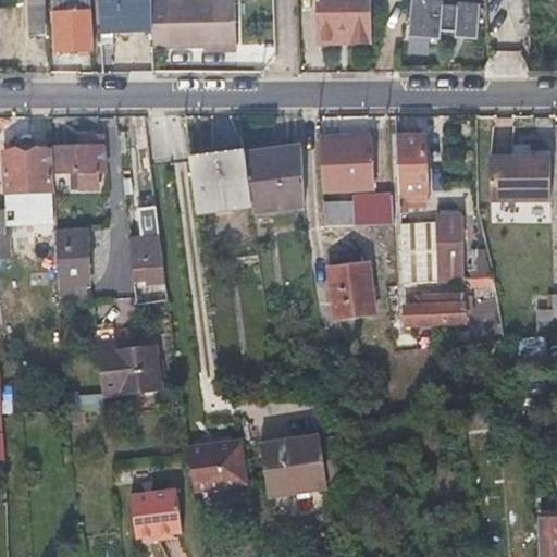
[(23,0),(25,36),(33,36),(41,36),(39,0),(23,0)]
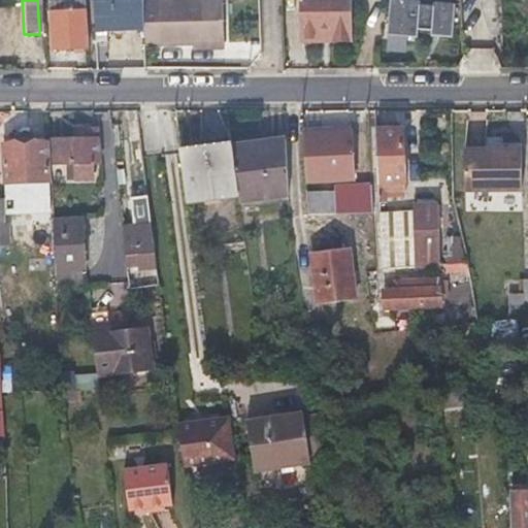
[(83,0),(48,0),(51,48),(70,47),(80,47),(86,47),(83,0)]
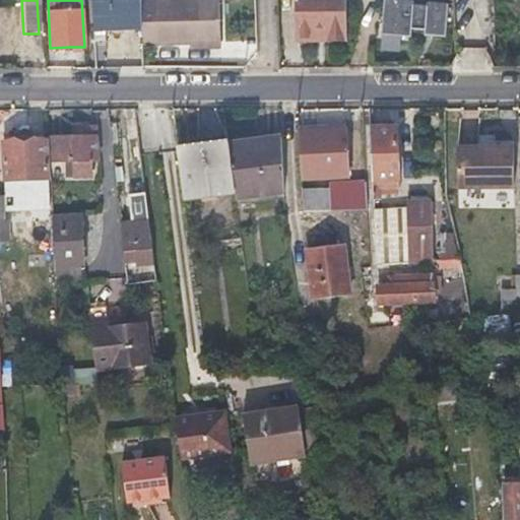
[(137,28),(137,1),(136,0),(89,0),(91,31),(137,28)]
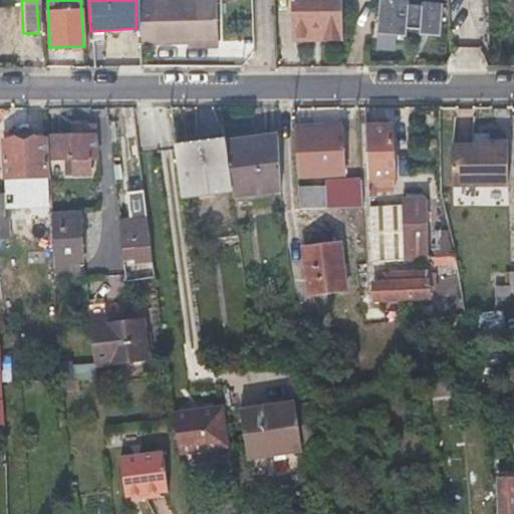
[(137,44),(185,43),(214,43),(213,0),(166,0),(136,1),(136,28),(137,44)]
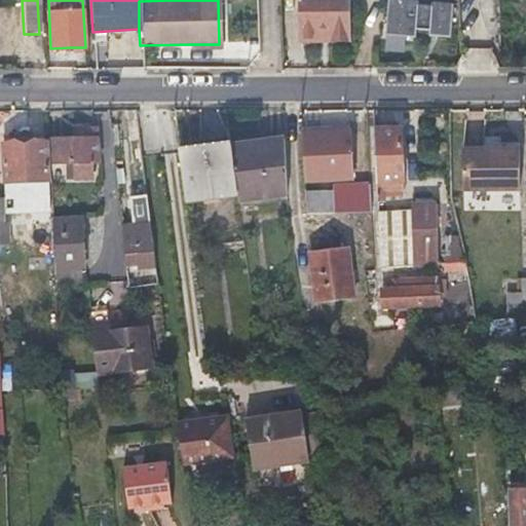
[(343,0),(293,0),(295,36),(324,35),(324,37),(346,36),(343,0)]
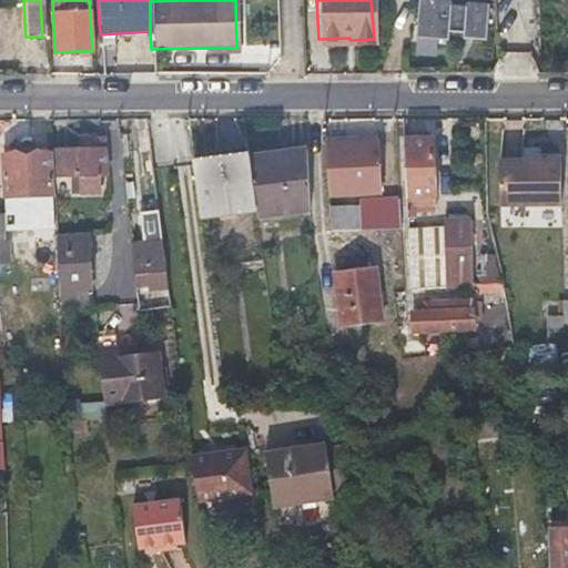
[(409,0),(411,37),(444,36),(444,28),(458,28),(458,32),(483,32),(482,0),(409,0)]
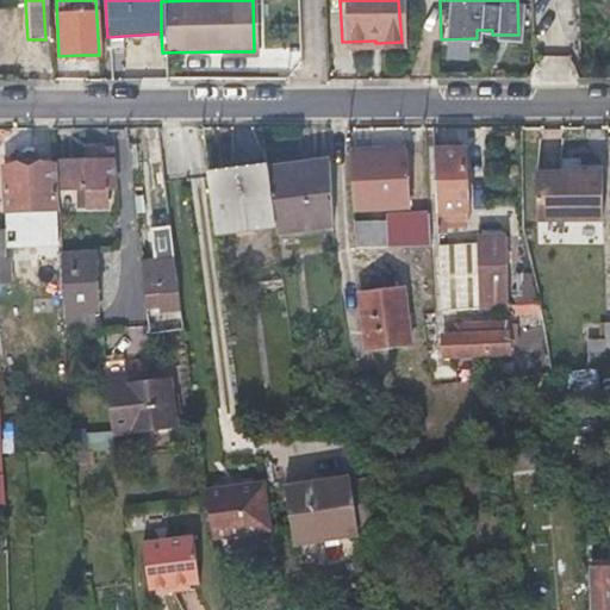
[(86,186),(87,201),(88,206),(107,204),(105,185),(114,184),(111,147),(82,149),(83,161),(58,163),(61,187),(80,186),(86,186)]
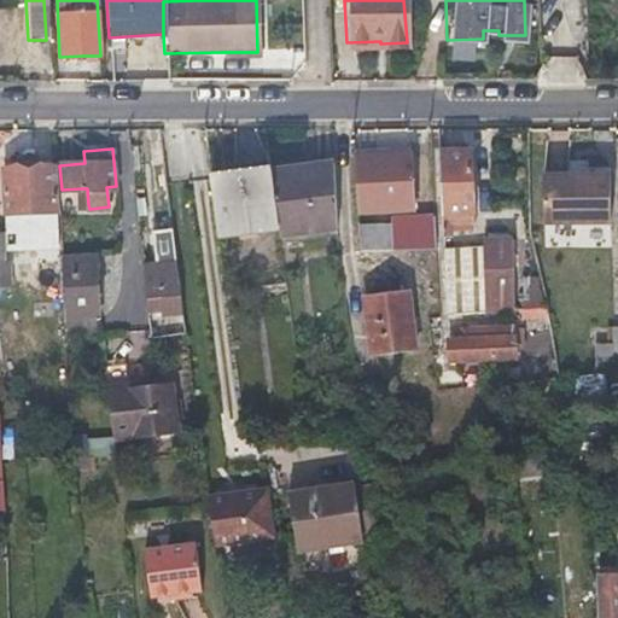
[(357,197),(373,196),(390,196),(388,151),(354,153),(357,197)]
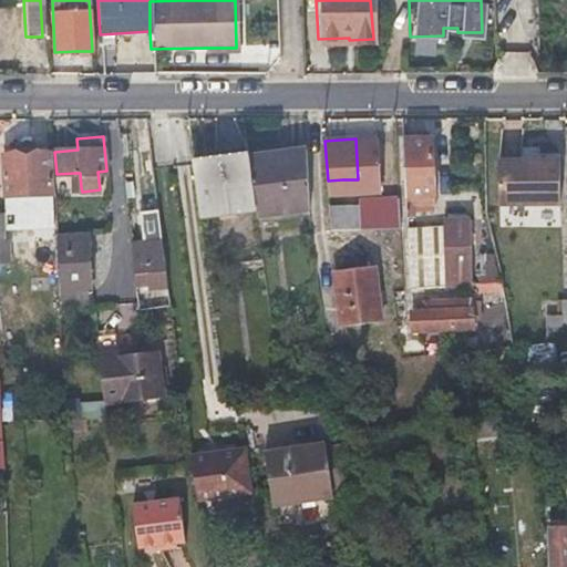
[(434,214),(432,177),(430,141),(403,143),(408,224),(416,224),(415,215),(434,214)]
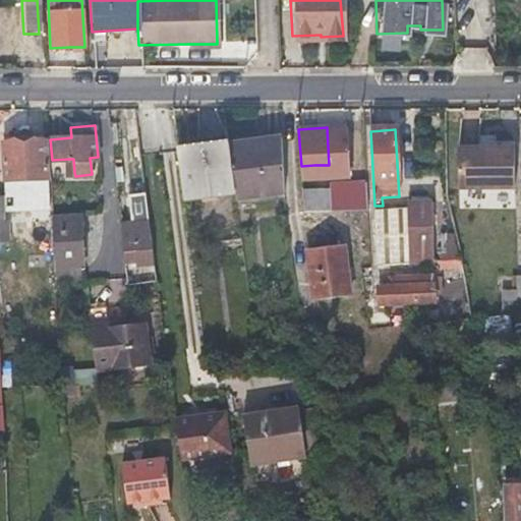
[(234,190),(234,194),(235,198),(285,191),(280,137),(228,145),(234,190)]
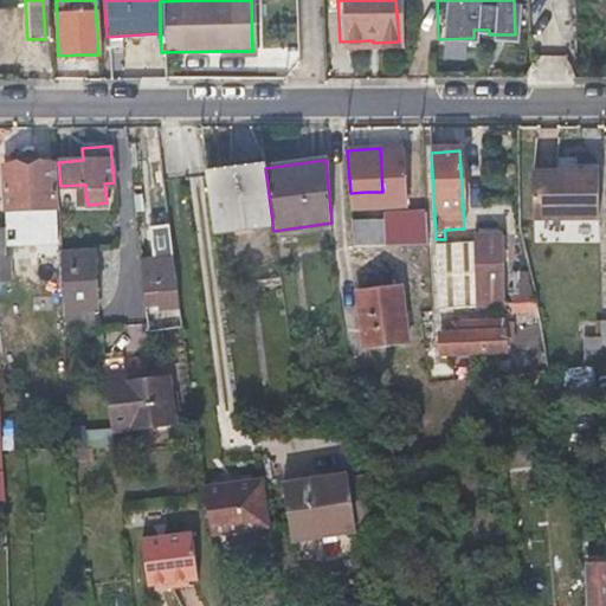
[(2,166),(5,187),(6,208),(56,206),(52,162),(2,166)]
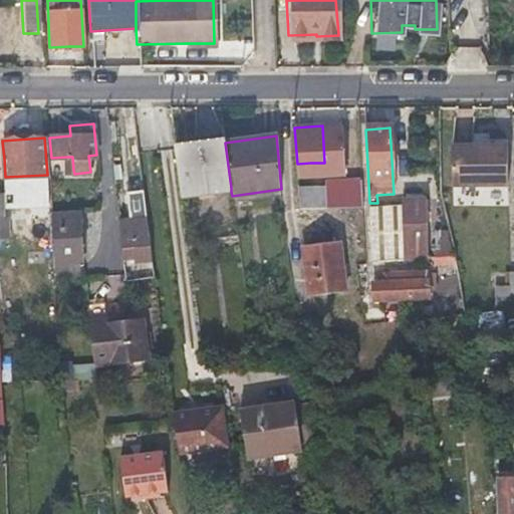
[(231,188),(225,143),(176,149),(181,194),(231,188)]
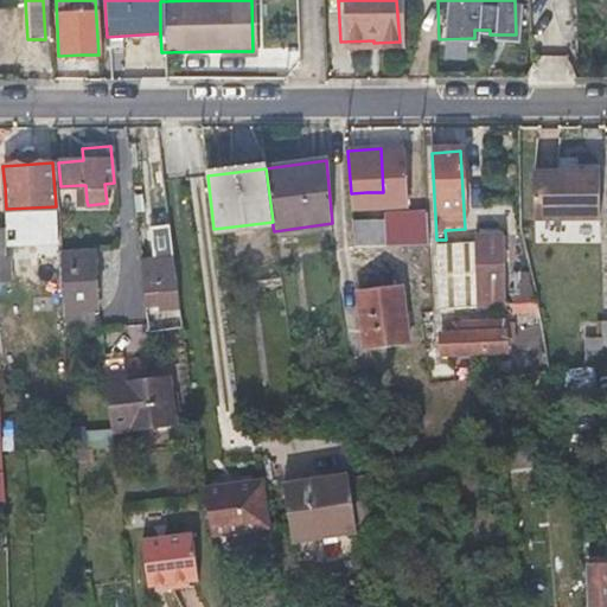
[(600,170),(534,171),(535,219),(600,218),(600,170)]
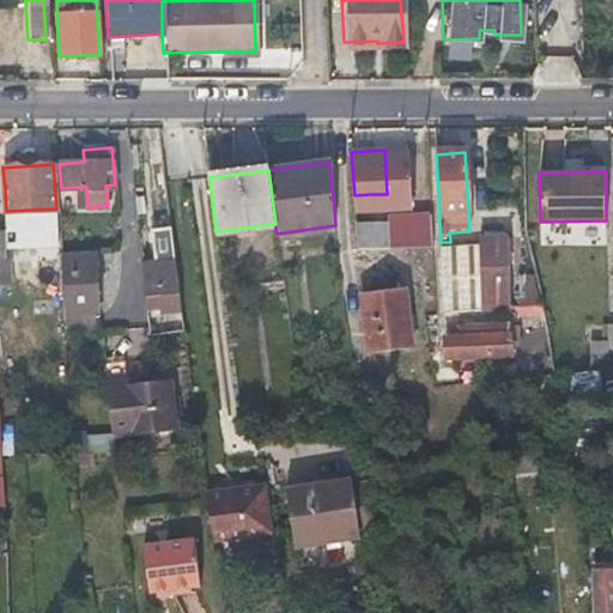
[(400,247),(416,247),(432,246),(431,217),(398,218),(398,225),(400,247)]
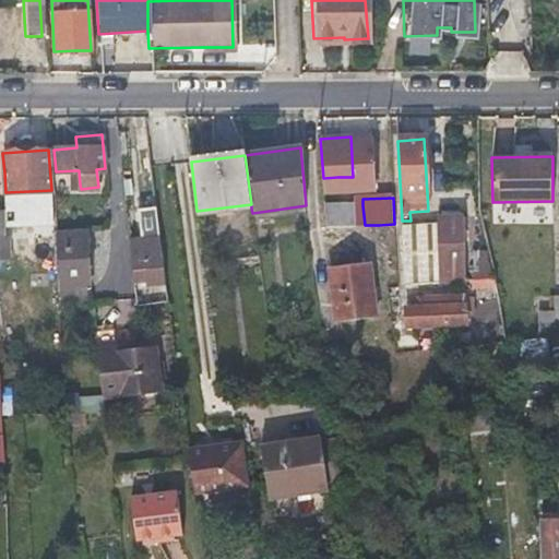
[(365,225),(363,205),(325,206),(326,227),(365,225)]
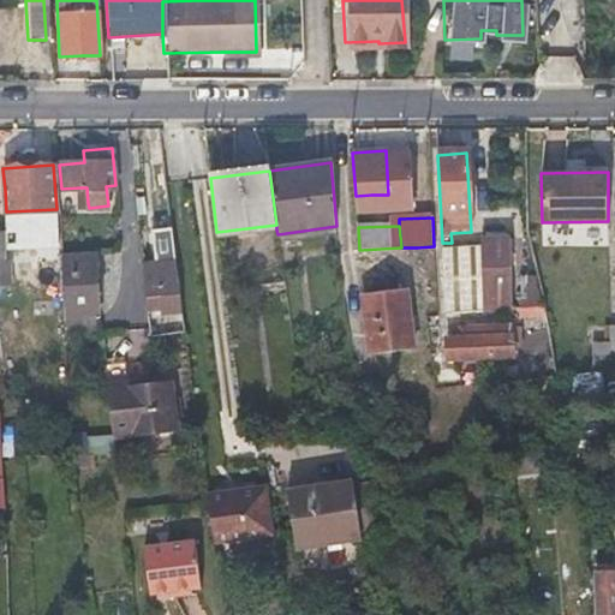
[(61,257),(75,256),(72,230),(60,230),(61,257)]
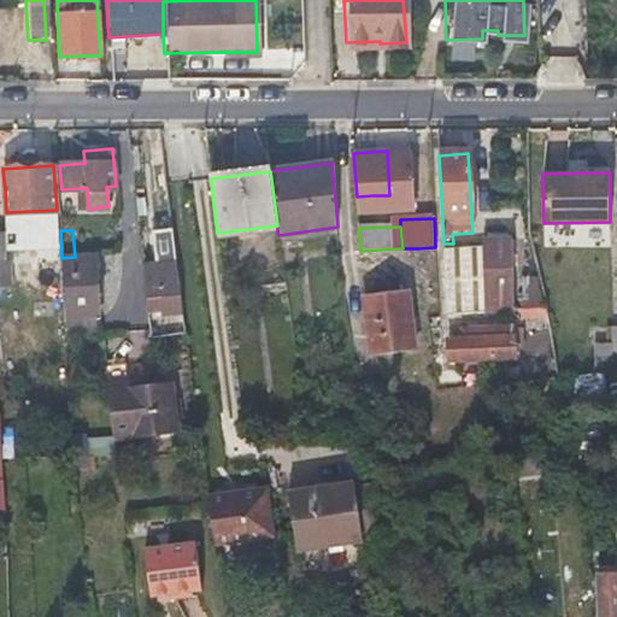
[(0,286),(12,286),(9,231),(0,231),(0,286)]
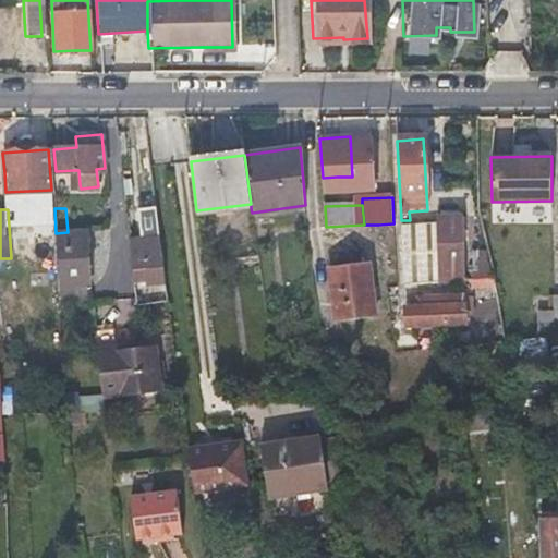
[(441,280),(439,220),(401,221),(404,283),(441,280)]
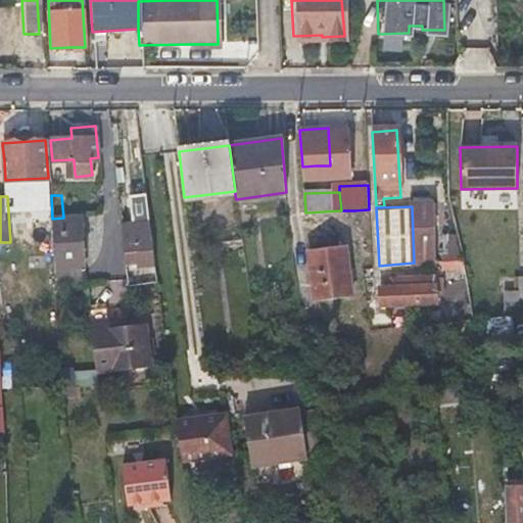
[(414,263),(423,262),(431,262),(448,260),(463,258),(458,235),(437,236),(436,206),(412,206),(414,263)]
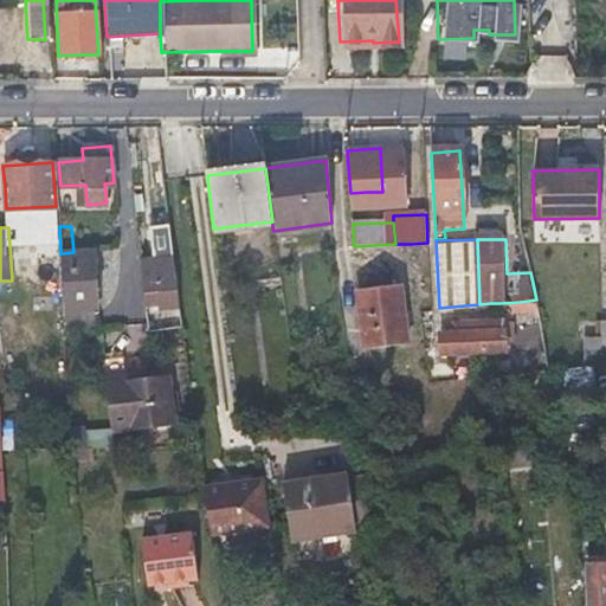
[(95,251),(73,252),(60,253),(65,314),(85,313),(100,311),(95,251)]
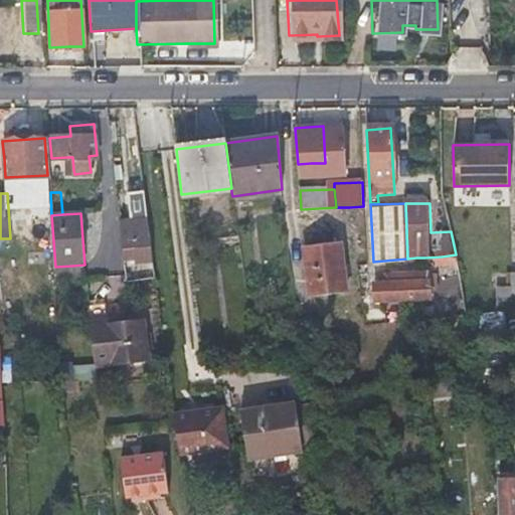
[(120,221),(123,239),(125,256),(136,255),(137,262),(154,259),(148,217),(144,218),(144,215),(132,216),(133,220),(120,221)]
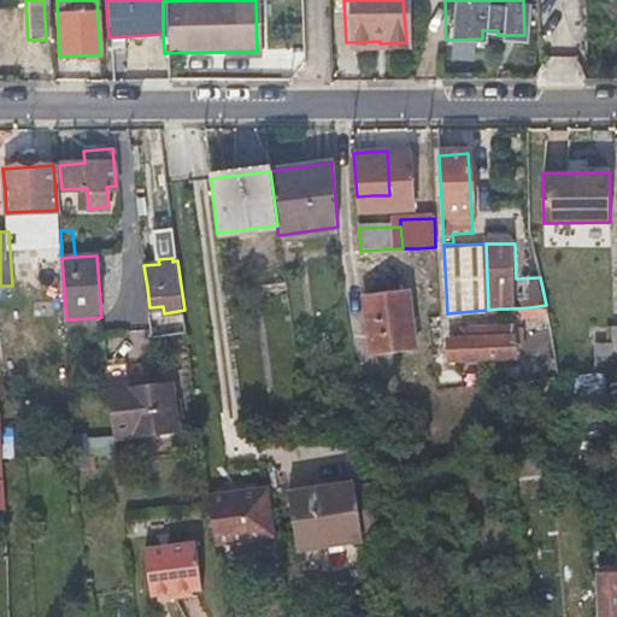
[(371,356),(393,353),(415,350),(405,292),(362,298),(371,356)]
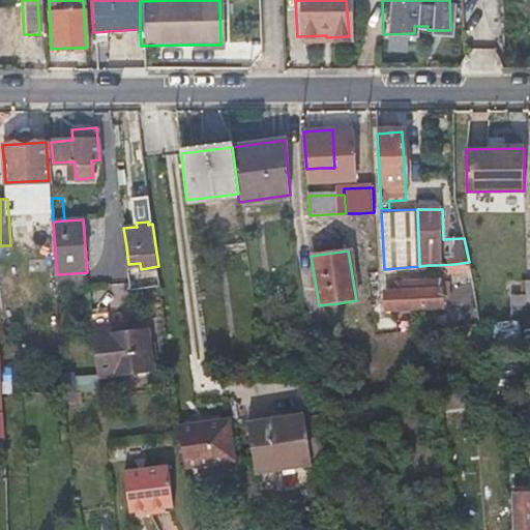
[(466,304),(471,303),(476,301),(469,265),(457,267),(466,304)]
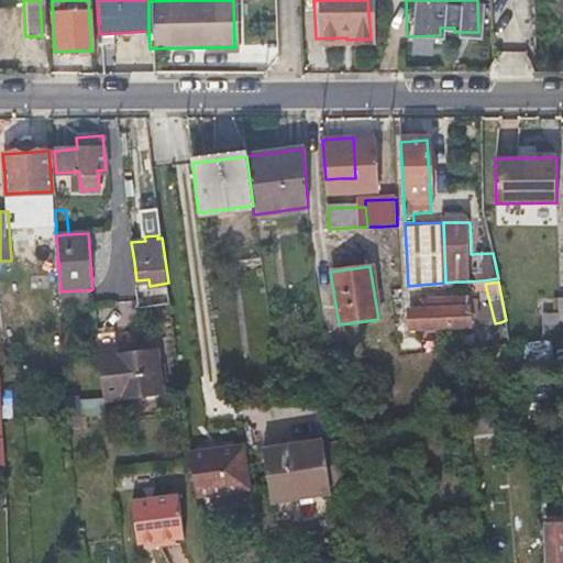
[(61,291),(62,319),(81,318),(79,290),(61,291)]
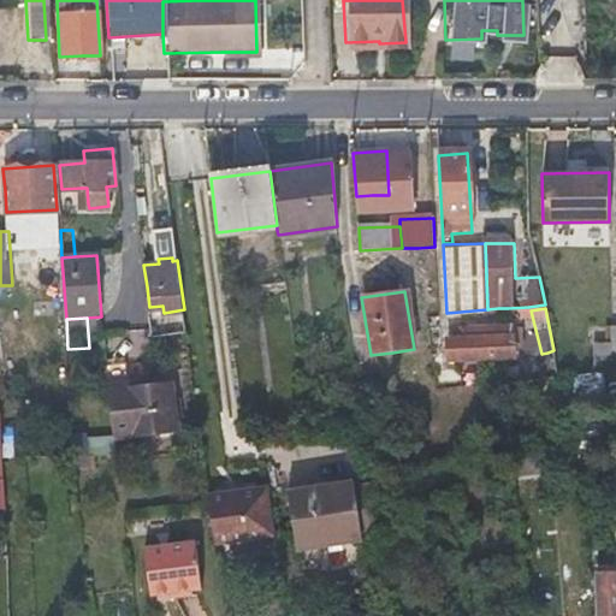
[(469,325),(471,331),(471,337),(449,338),(451,360),(517,355),(516,333),(493,335),(493,324),(469,325)]
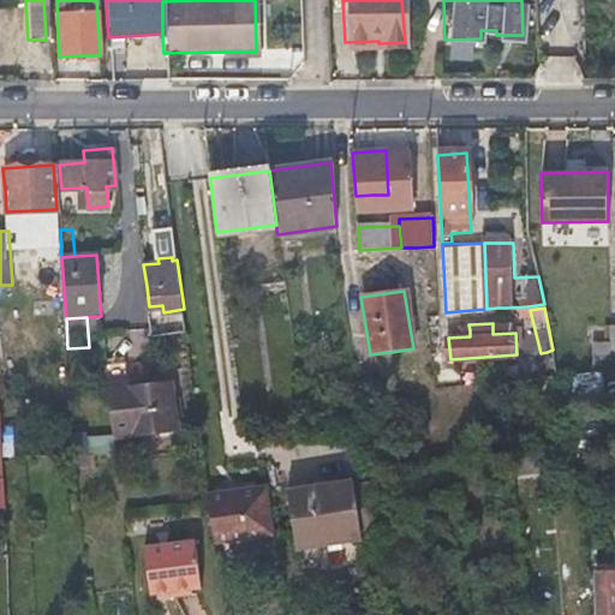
[(179,431),(175,407),(173,384),(130,390),(130,384),(108,388),(114,439),(179,431)]
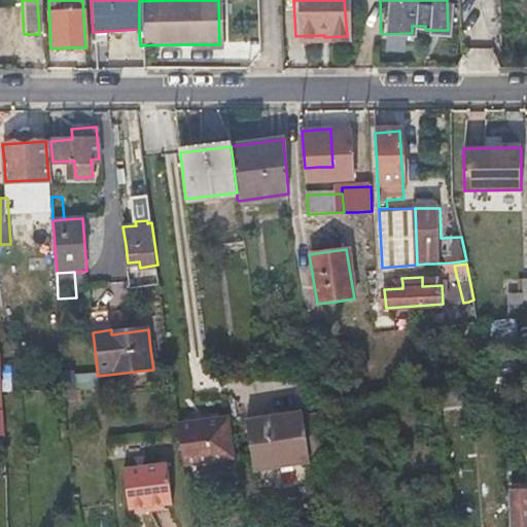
[(97,387),(96,372),(62,373),(63,389),(97,387)]
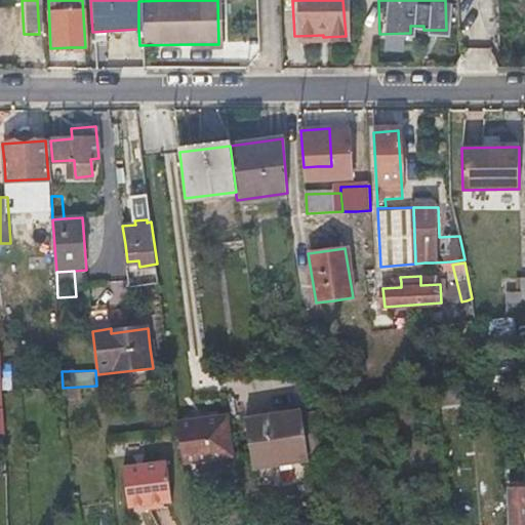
[(301,408),(245,416),(251,470),(309,462),(301,408)]
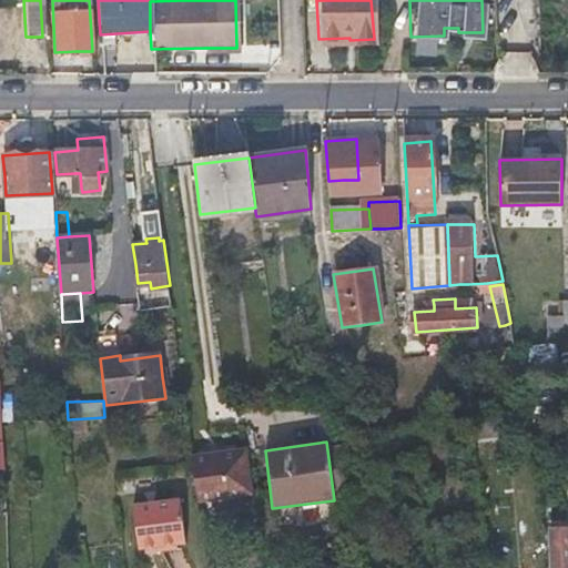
[(243,446),(192,454),(193,466),(198,498),(250,490),(243,446)]
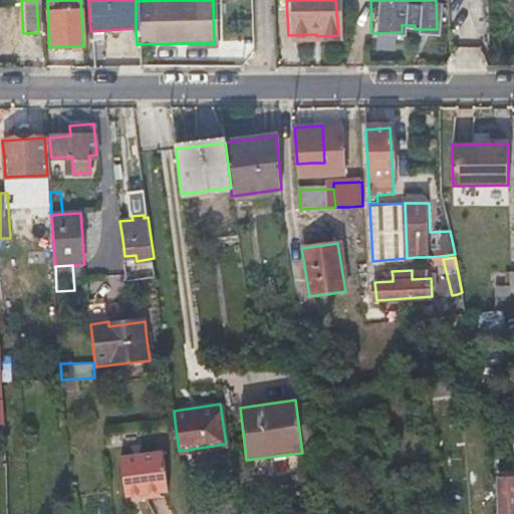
[(170,491),(167,470),(165,450),(121,457),(127,496),(170,491)]
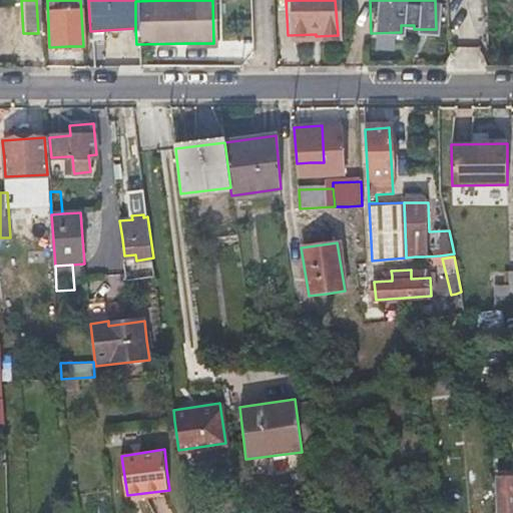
[(499,512),(512,512),(512,488),(512,480),(498,481),(499,512)]
